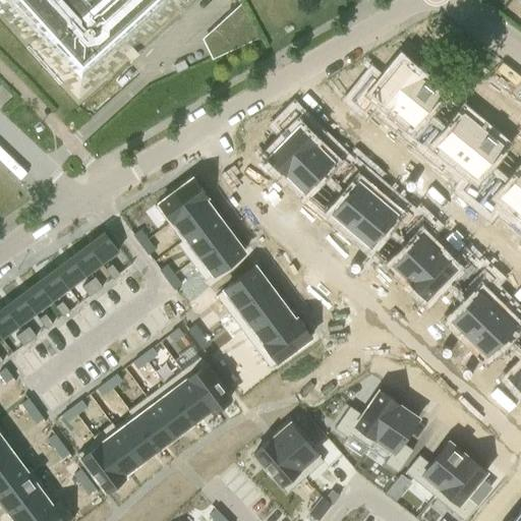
[(0,0),(0,14),(78,101),(188,0),(0,0)]
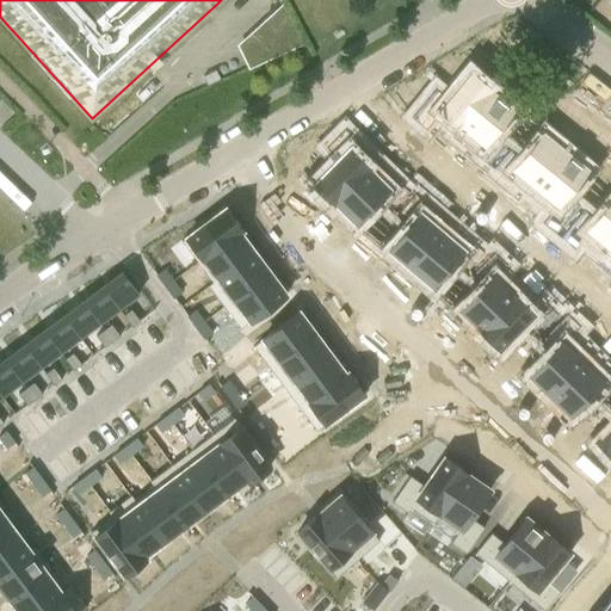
[(232,34),(247,68),(303,44),(288,8),(232,34)]
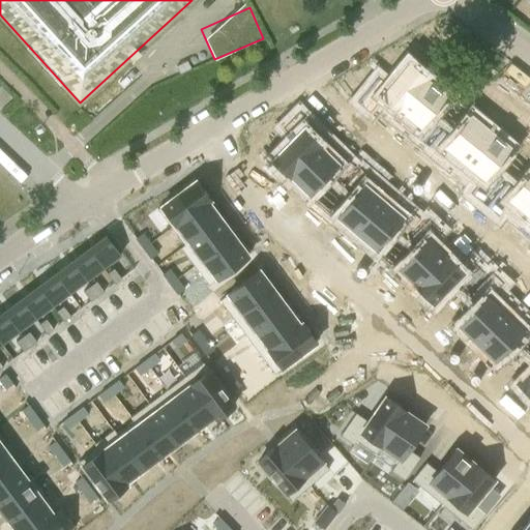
[(377,77),(363,93),(376,104),(382,96),(400,111),(427,78),(407,62),(388,86),(377,77)]
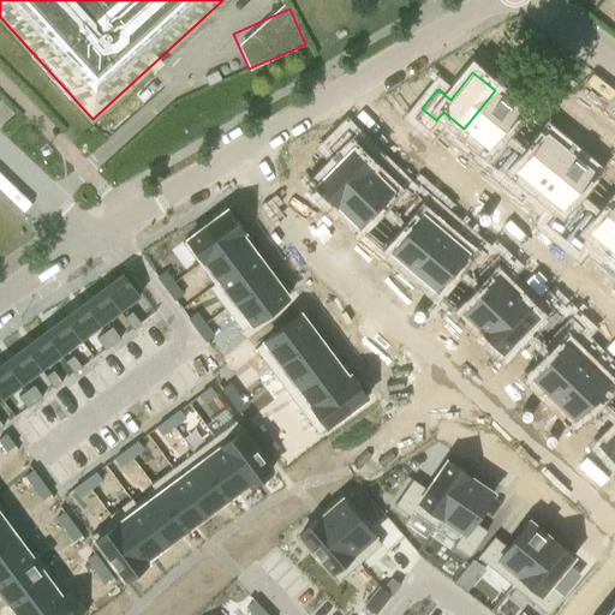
[(495,90),(464,129),(484,145),(477,154),(491,166),(508,147),(495,136),(517,108),(495,90)]
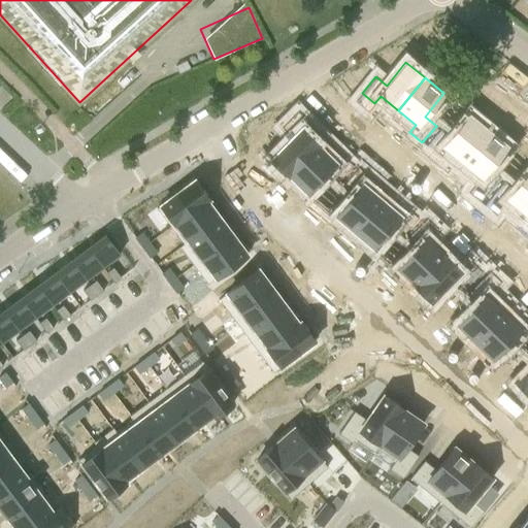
[(292,137),(271,159),(289,175),(318,145),(302,130),(308,123),(297,111),(282,127),(292,137)]
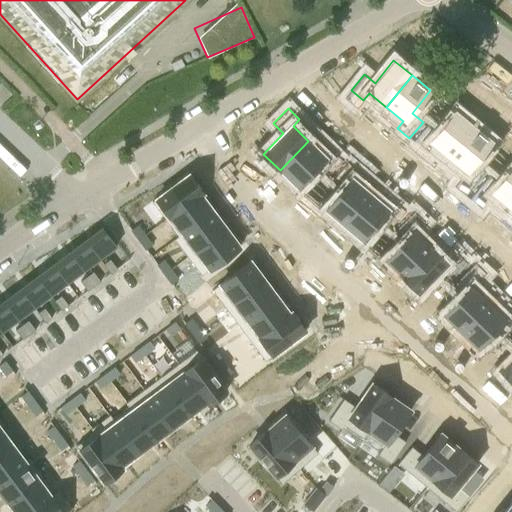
[(426,124),(413,141),(425,151),(431,144),(448,158),(474,126),(455,111),(437,133),(426,124)]
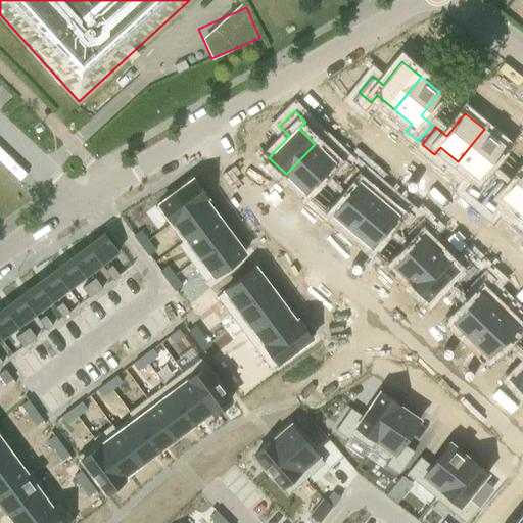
[(484,129),(458,161),(475,176),(469,183),(481,193),(495,176),(484,167),(503,144),(484,129)]
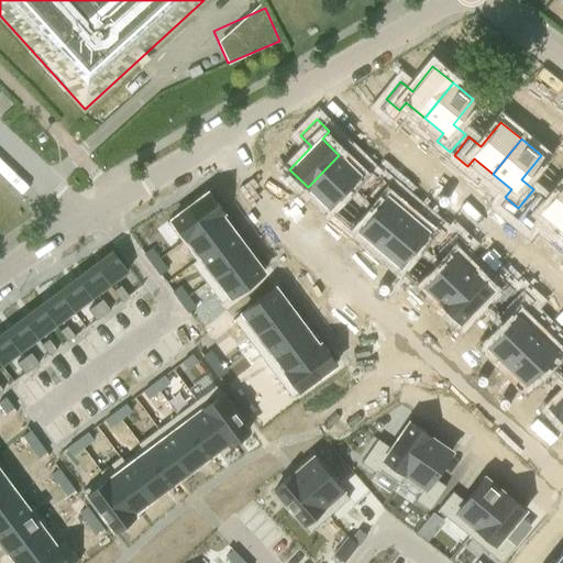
[(339,155),(308,187),(327,206),(349,184),(360,194),(376,177),(364,165),(356,173),(339,155)]
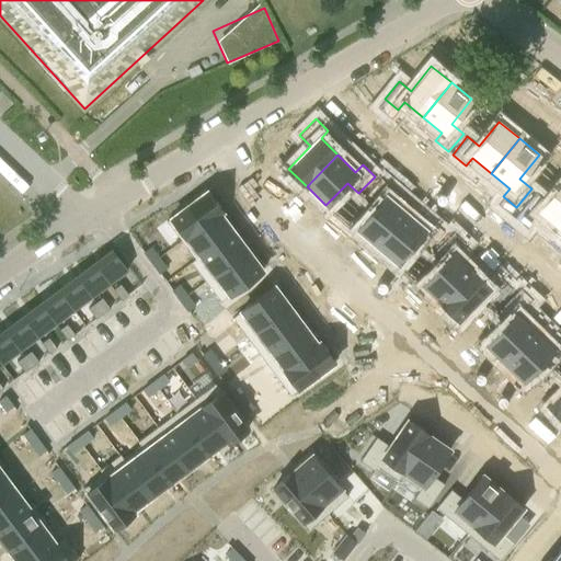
[(377,206),(356,230),(376,247),(404,213),(386,197),(393,190),(380,178),(365,196),(377,206)]
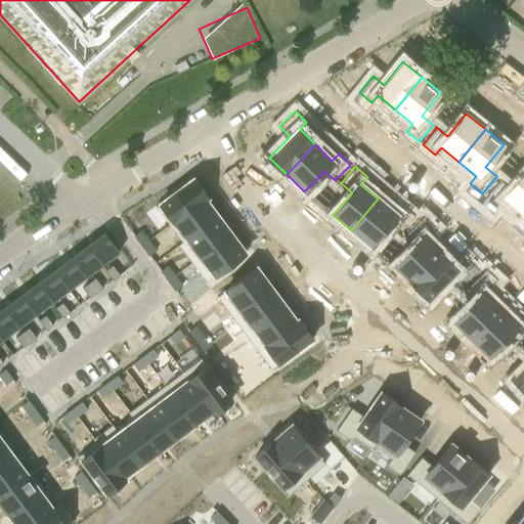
[(499,179),(486,197),(498,207),(505,199),(522,213),(523,210),(523,172),(511,188),(499,179)]
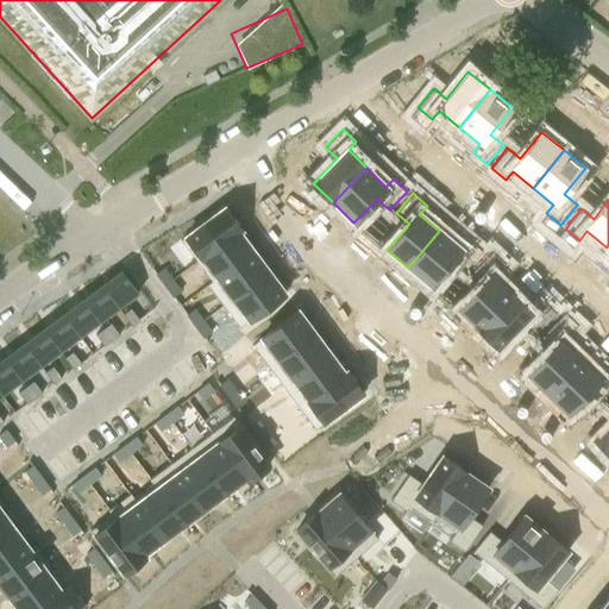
[(238,231),(238,232),(240,231),(224,208),(184,237),(201,258),(238,231)]
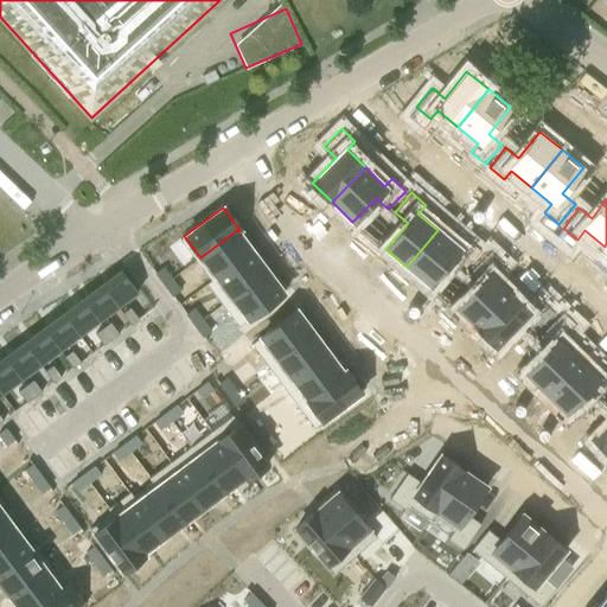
[(237,230),(200,257),(216,279),(253,251),(237,231),(237,230)]
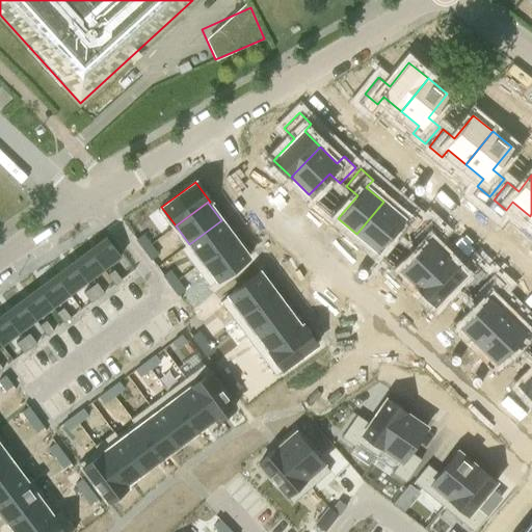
[(383,202),(356,234),(375,250),(395,228),(406,237),(420,219),(408,209),(401,216),(383,202)]
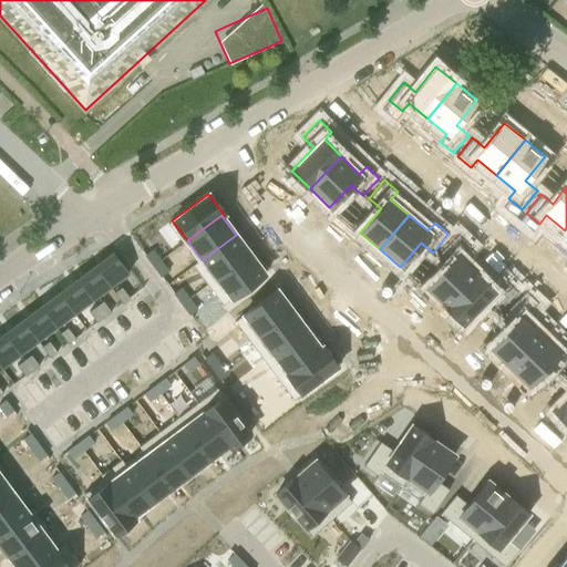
[(250,254),(236,235),(202,260),(216,279),(250,254)]
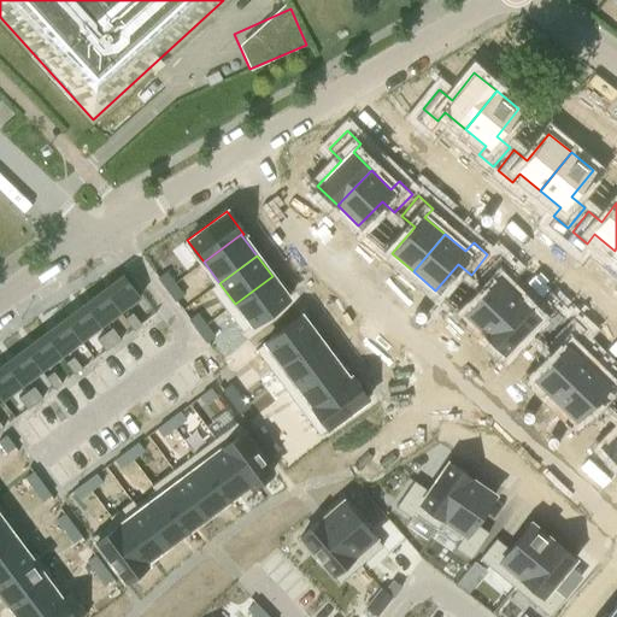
[(488,289),(464,313),(485,334),(518,299),(499,280),(507,271),(494,258),(476,277),(488,289)]
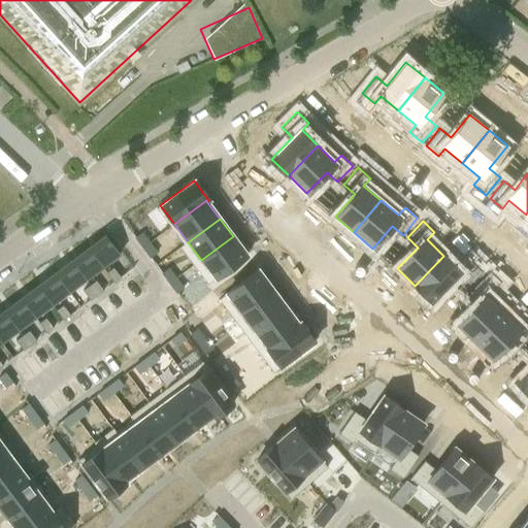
[(135,238),(142,248),(150,242),(141,233),(135,238)]
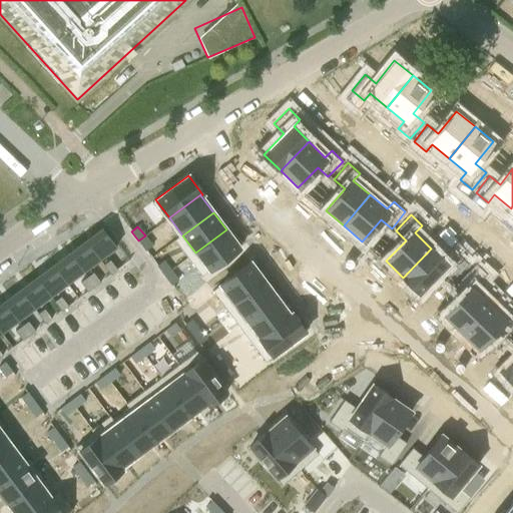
[(102,228),(85,240),(99,260),(116,246),(102,228)]
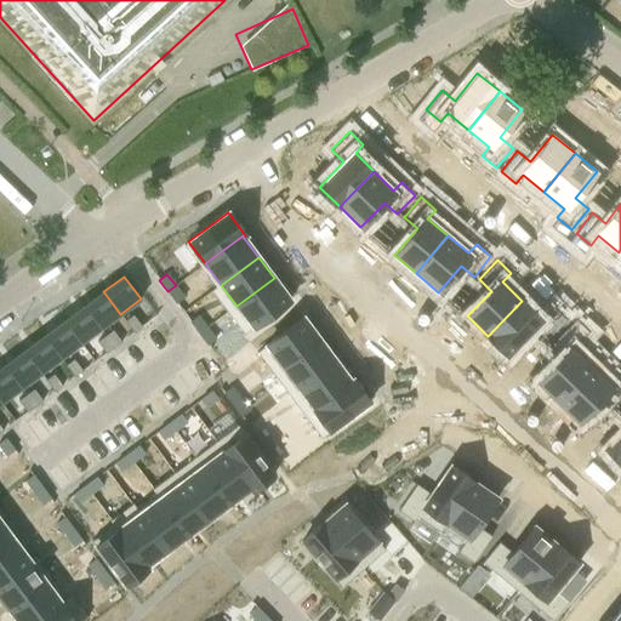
[(274,278),(237,306),(254,328),(290,300),(274,278)]
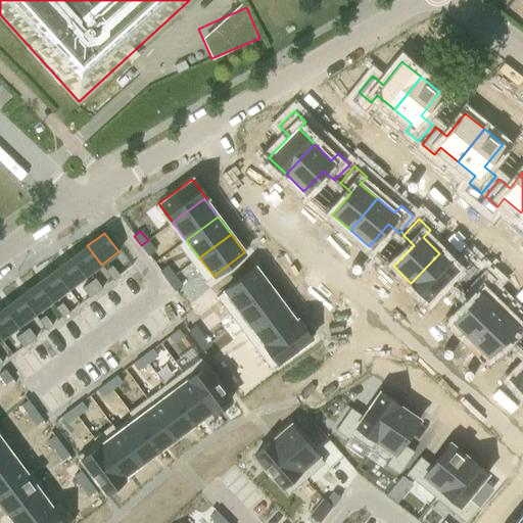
[(148,255),(155,250),(148,240),(141,245),(148,255)]
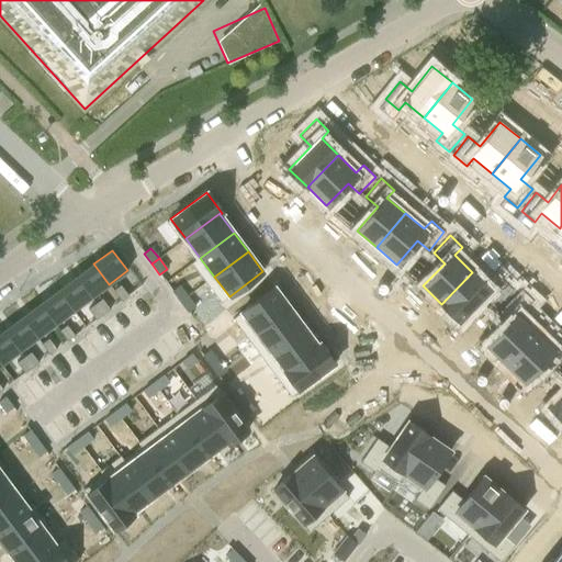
[(93,263),(76,278),(91,298),(109,284),(93,263)]
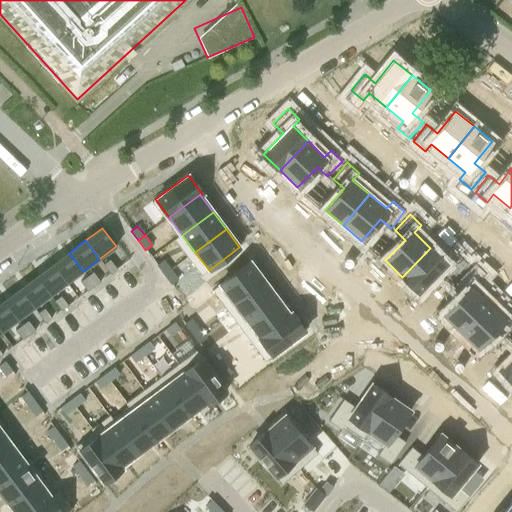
[(430,248),(402,277),(419,293),(439,273),(449,283),(464,267),(453,256),(446,263),(430,248)]
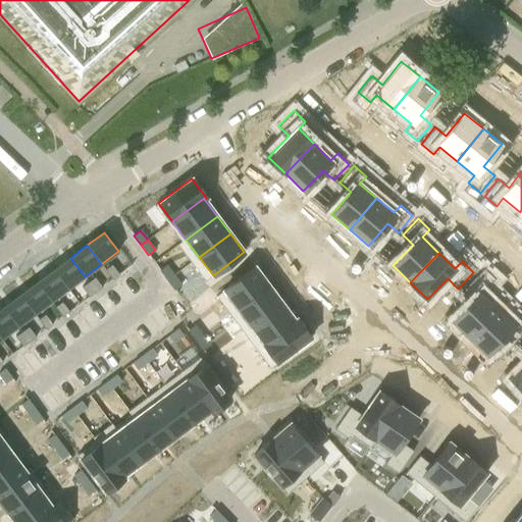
[(70,258),(54,270),(67,289),(85,276),(70,258)]
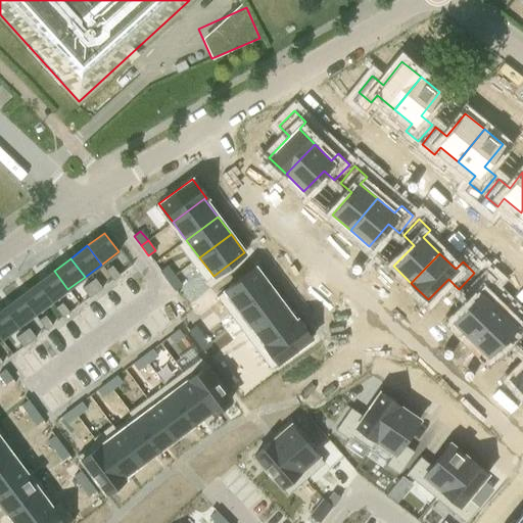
[(120,275),(112,266),(105,270),(112,280),(120,275)]
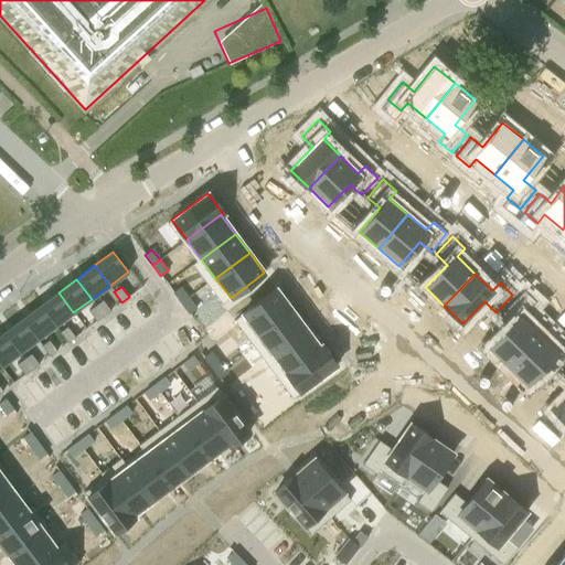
[(188,298),(180,287),(173,292),(181,304),(188,298)]
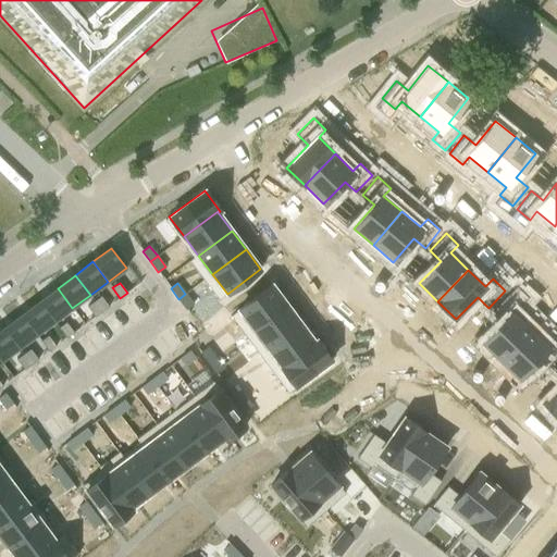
[(254,330),(287,305),(272,285),(238,309),(254,330)]
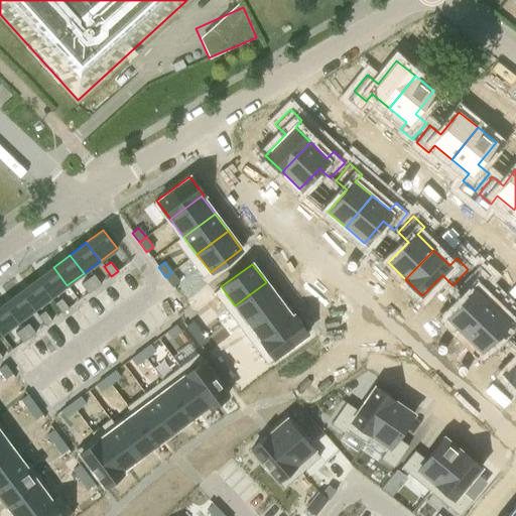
[(53,267),(36,279),(50,298),(67,285),(53,267)]
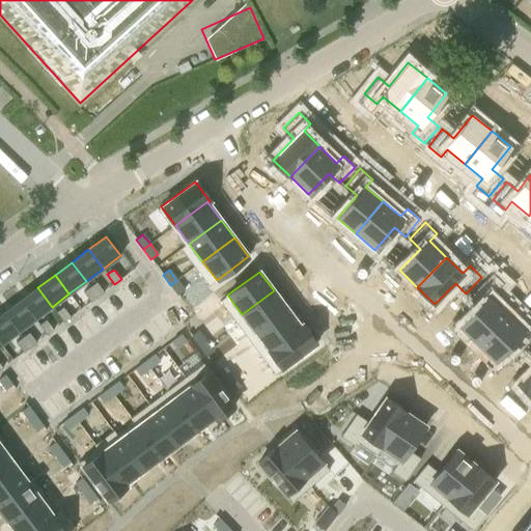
[(176,280),(170,285),(177,296),(185,290),(176,280)]
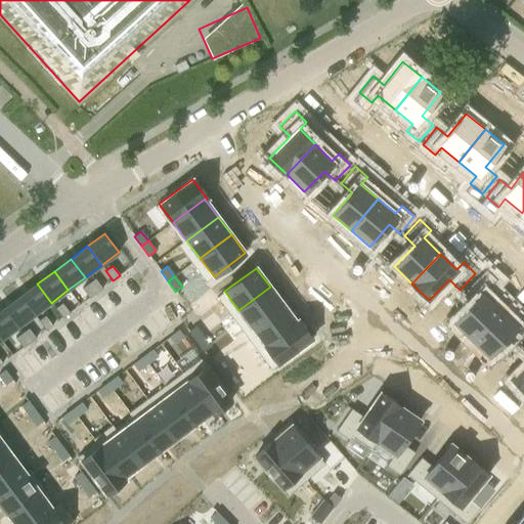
[(474,302),(453,323),(471,340),(499,310),(483,295),(490,288),(479,276),(464,292),(474,302)]
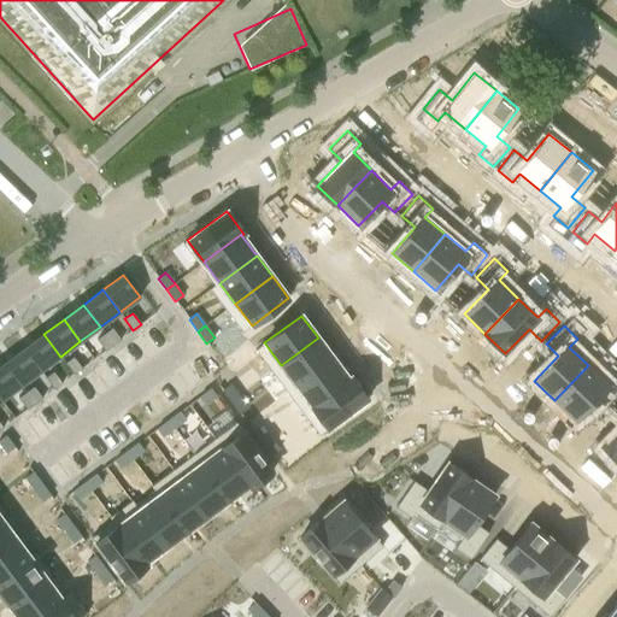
[(112,328),(105,334),(113,345),(121,339),(112,328)]
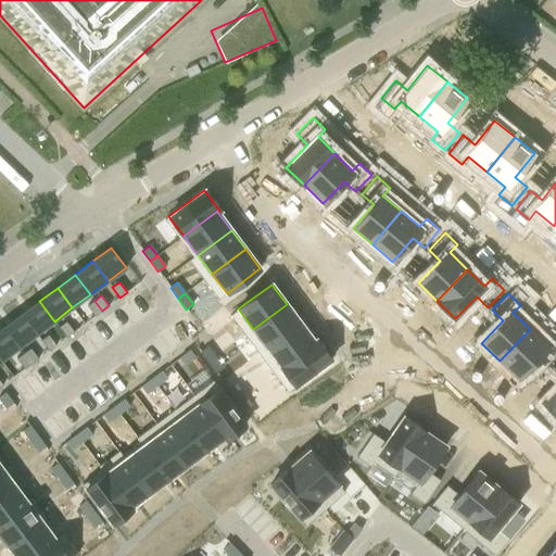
[(39,300),(21,314),(37,335),(54,321),(39,301),(39,300)]
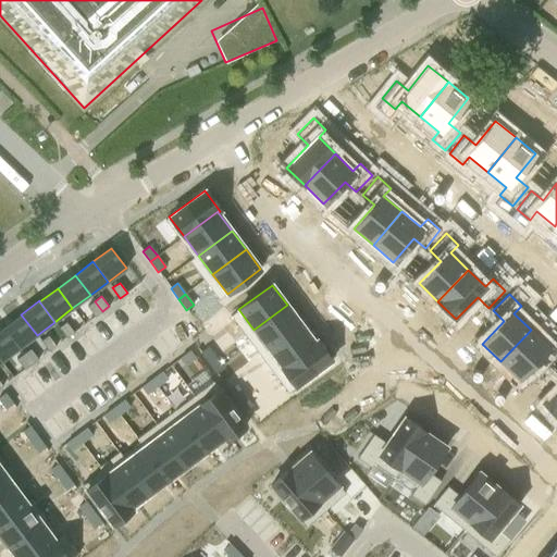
[(102,311),(95,301),(87,306),(96,317),(102,311)]
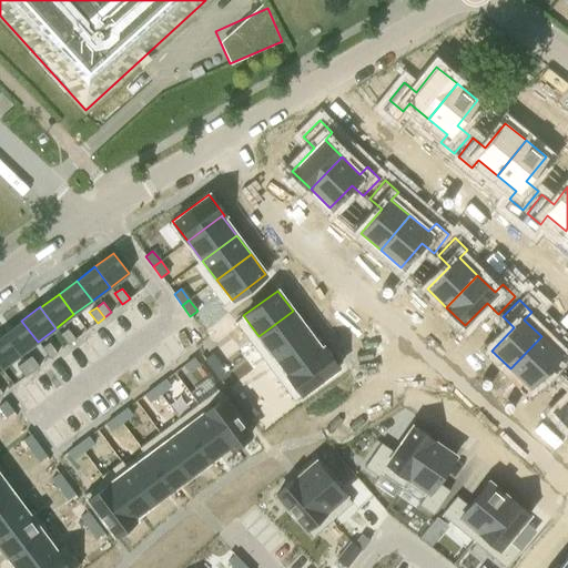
[(293,311),(259,336),(273,355),(307,330),(293,311)]
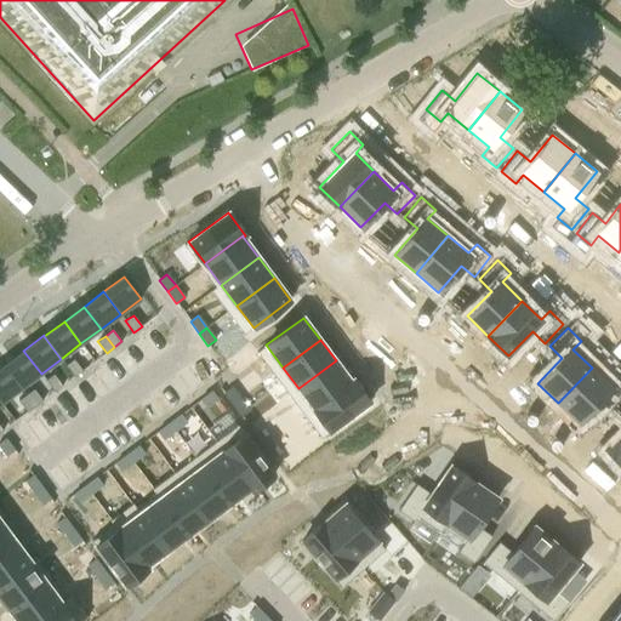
[(23,351),(4,365),(21,388),(41,374),(23,351)]
